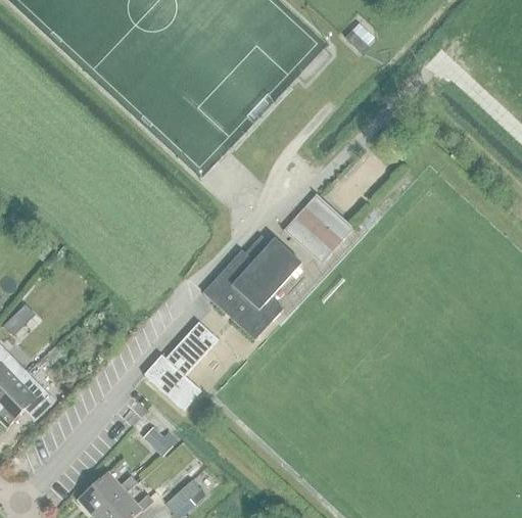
[(347,33),(365,48),(378,33),(361,17),(347,33)]
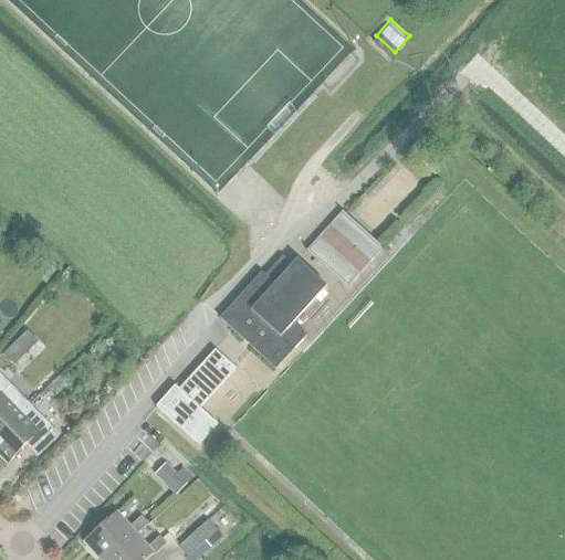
[(344,282),(379,242),(342,208),(306,246),(344,282)]
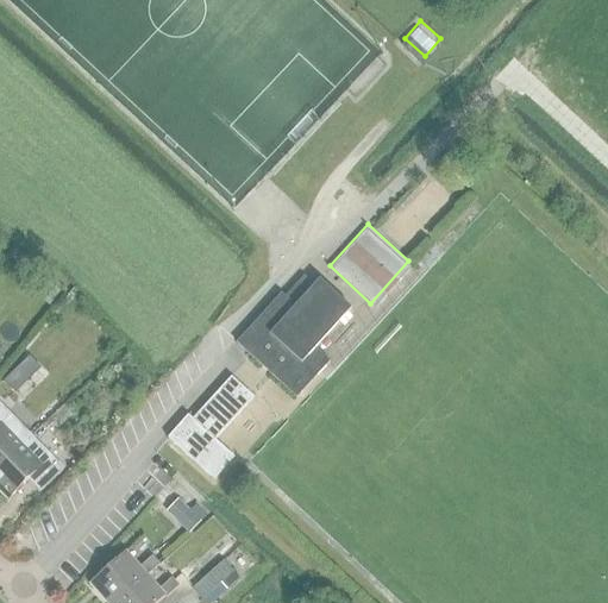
[(237,338),(296,394),(330,357),(315,344),(352,305),(320,275),(315,281),(305,271),(284,291),(281,289),(237,338)]
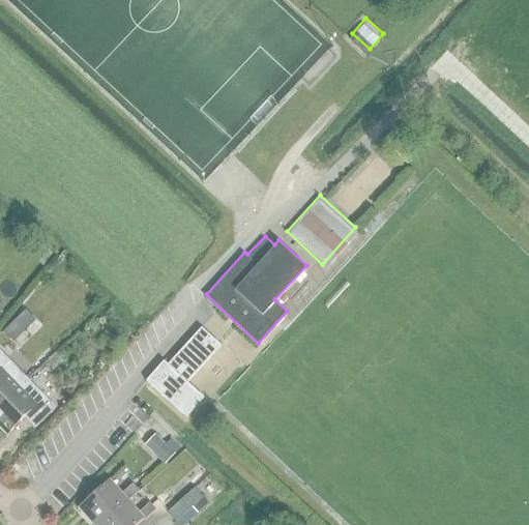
[(40,240),(34,249),(47,258),(53,249),(40,240)]
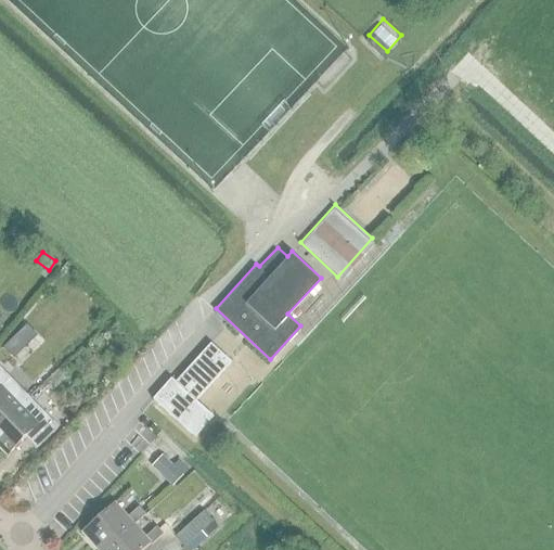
[(27,321),(18,330),(28,340),(37,331),(27,321)]
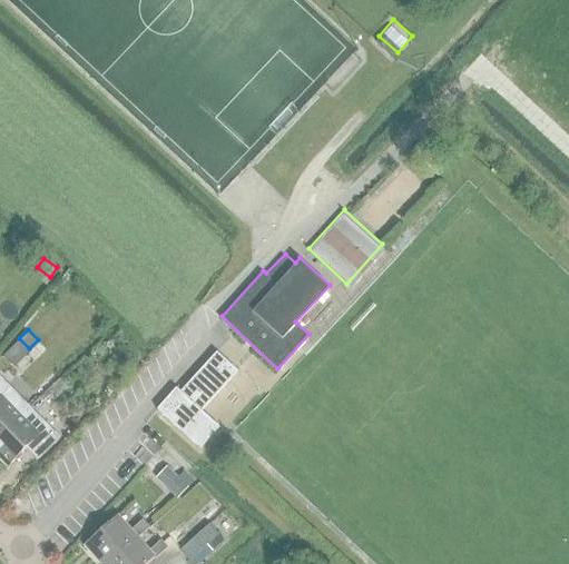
[(157,405),(163,409),(200,445),(219,424),(202,407),(237,368),(217,349),(180,388),(176,385),(157,405)]
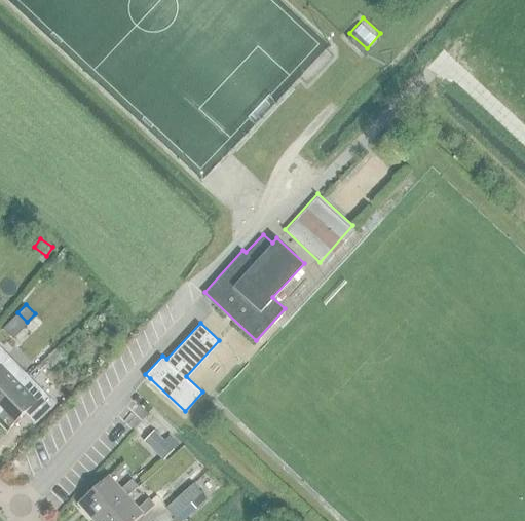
[(0,399),(27,373),(0,345),(0,399)]
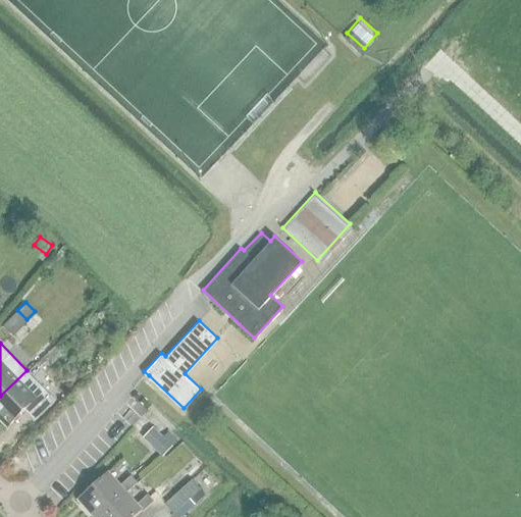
[(0,416),(7,424),(24,407),(35,417),(54,399),(27,370),(0,396),(0,416)]
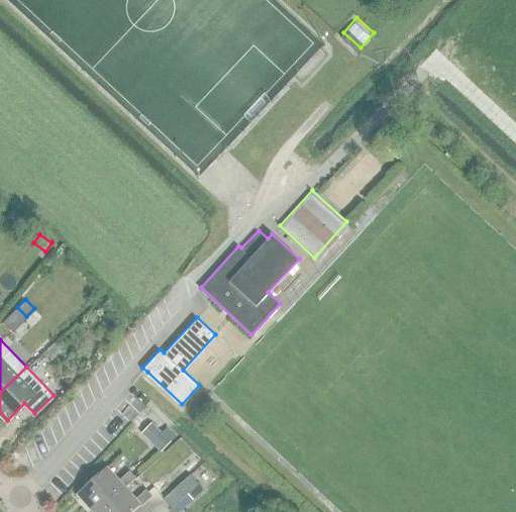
[(153,420),(142,431),(161,450),(178,433),(168,423),(162,429),(153,420)]
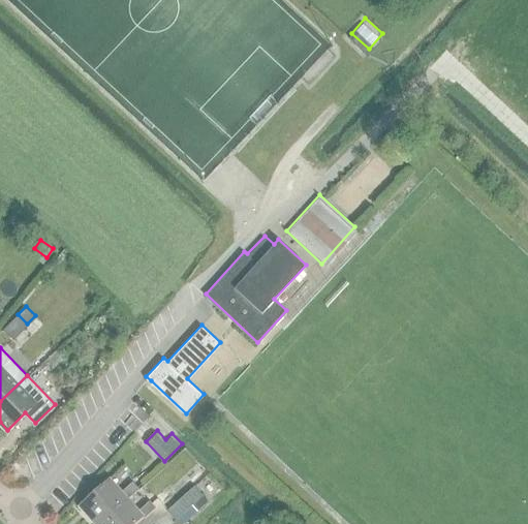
[(76,505),(93,523),(96,523),(126,497),(126,498),(137,488),(132,482),(121,492),(107,478),(76,505)]
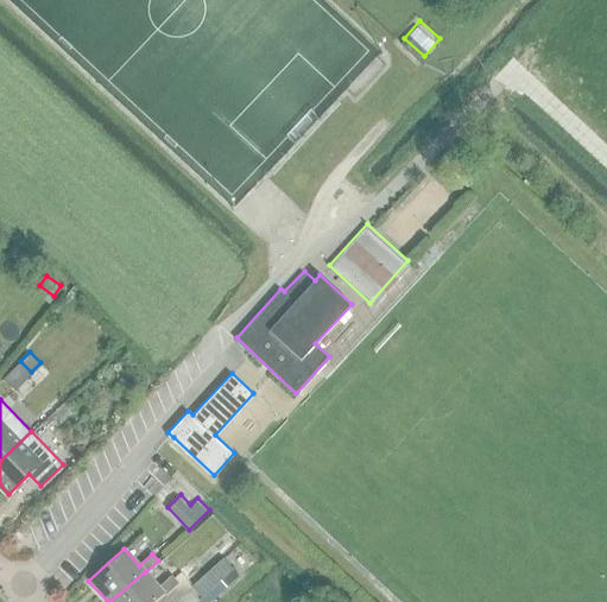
[(225,558),(193,587),(202,596),(222,577),(227,584),(239,574),(233,568),(225,558)]
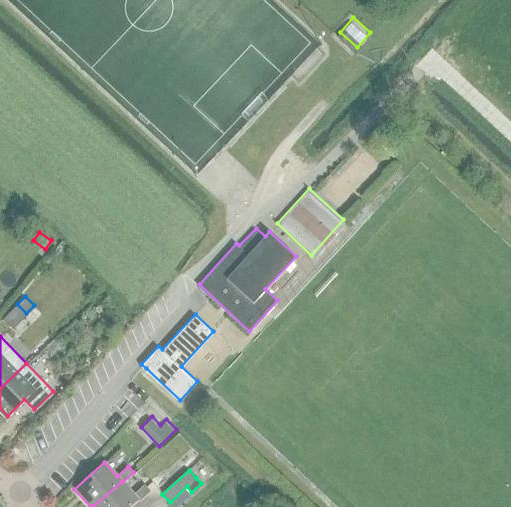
[(122,481),(93,506),(129,506),(138,499),(139,500),(150,490),(144,484),(133,494),(122,482),(122,481)]
